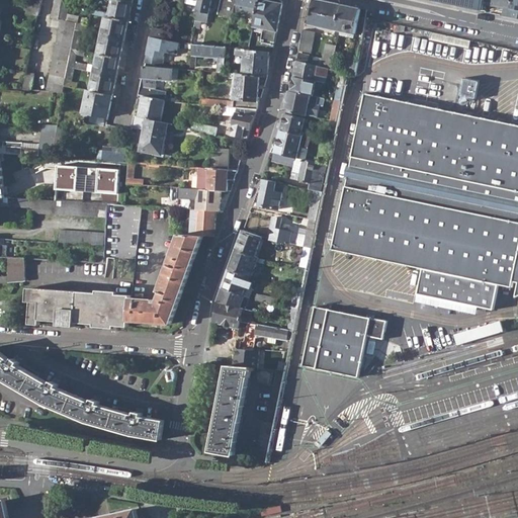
[(120,0),(112,0),(110,13),(110,17),(128,21),(133,2),(127,1),(120,0)]
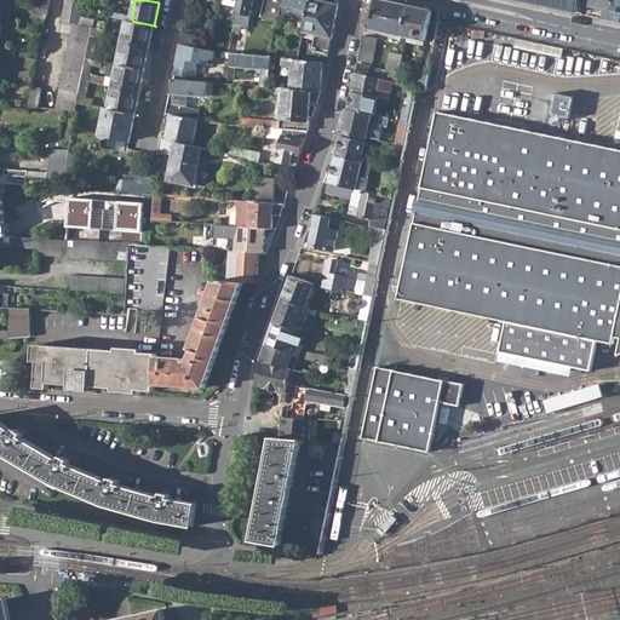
[(234,26),(247,28),(253,0),(239,0),(239,3),(237,6),(236,12),(235,16),(234,26)]
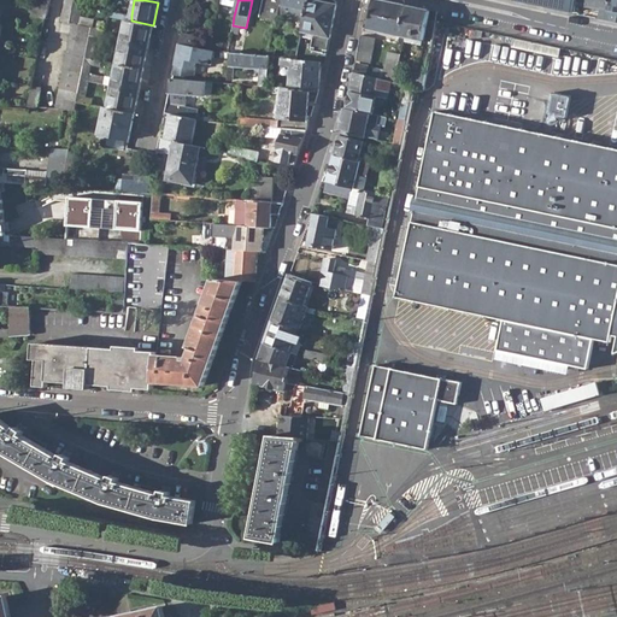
[(263,0),(259,17),(277,21),(280,10),(281,6),(283,6),(285,0),(263,0)]
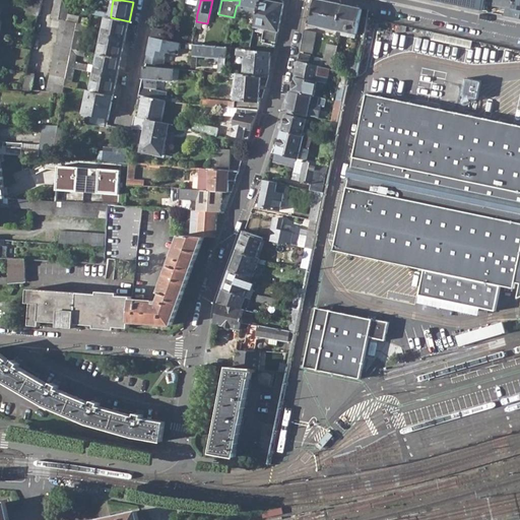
[(240,0),(239,5),(237,5),(236,8),(239,13),(255,16),(258,14),(260,0),(240,0)]
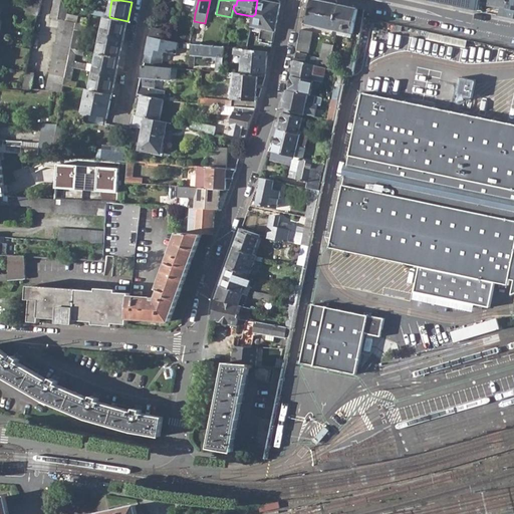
[(278,0),(257,0),(255,14),(252,27),(261,29),(259,41),(262,41),(262,44),(269,45),(270,43),(273,43),(275,32),(281,3),(278,0)]
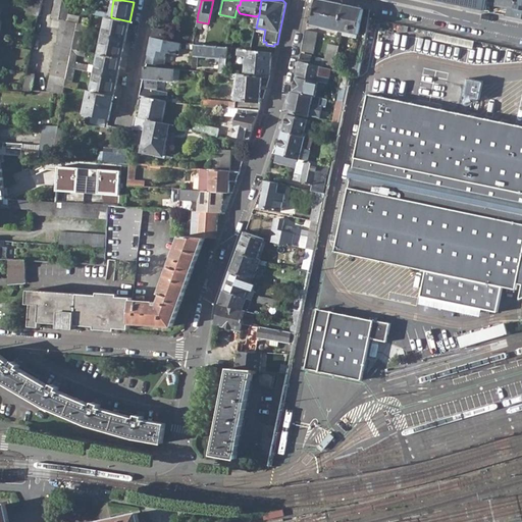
[(344,33),(359,36),(365,9),(323,0),(317,0),(312,25),(338,32),(344,33)]
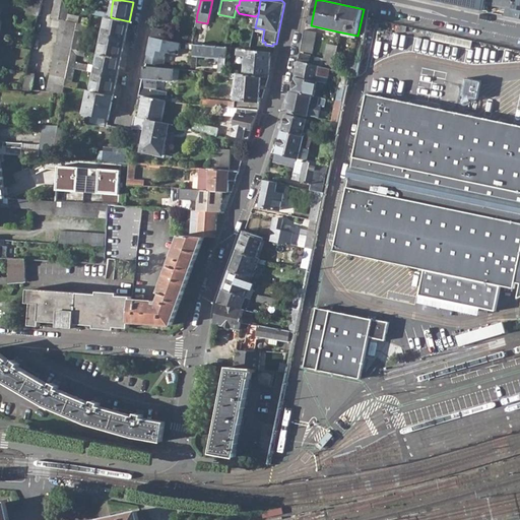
[(434,0),(483,11),(484,0),(434,0)]
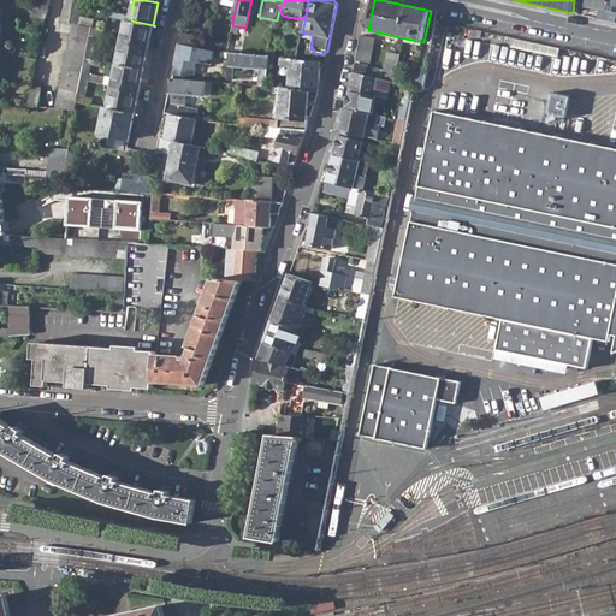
[(584,16),(585,7),(586,3),(576,0),(574,0),(573,13),(584,16)]
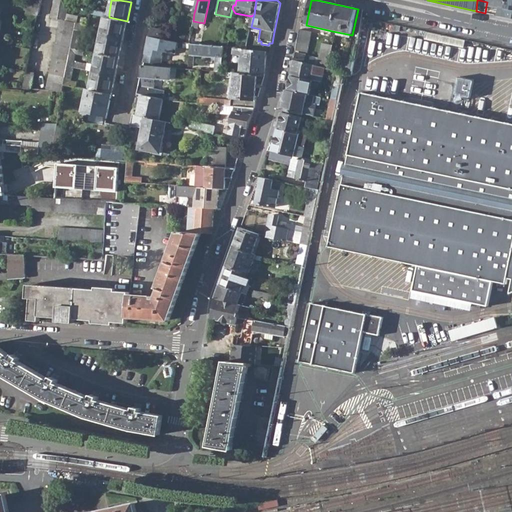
[(487,0),(487,2),(486,6),(498,8),(497,15),(501,16),(503,9),(504,0),(487,0)]
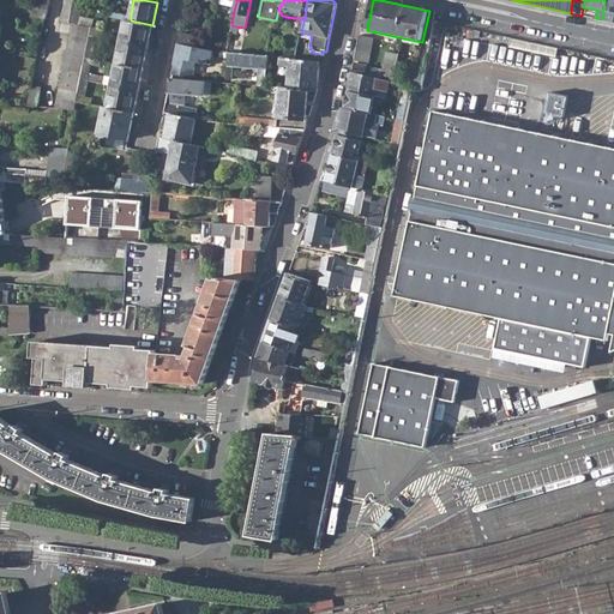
[(613,0),(605,0),(603,11),(601,19),(613,23),(613,18),(613,0)]
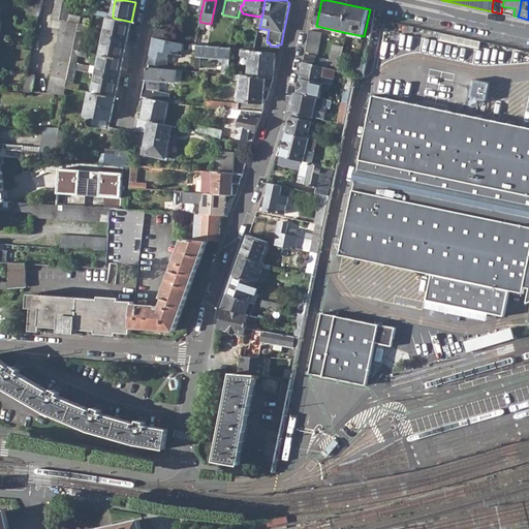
[(28,13),(40,16),(42,6),(30,3),(29,7),(28,13)]
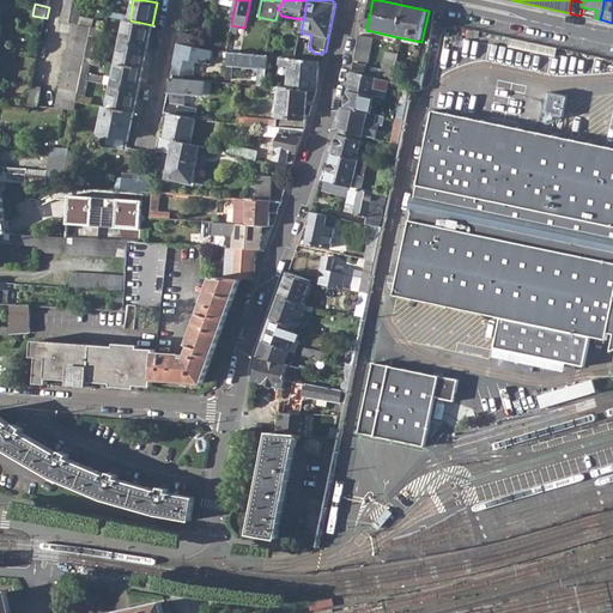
[(64,12),(79,16),(80,8),(65,5),(64,12)]
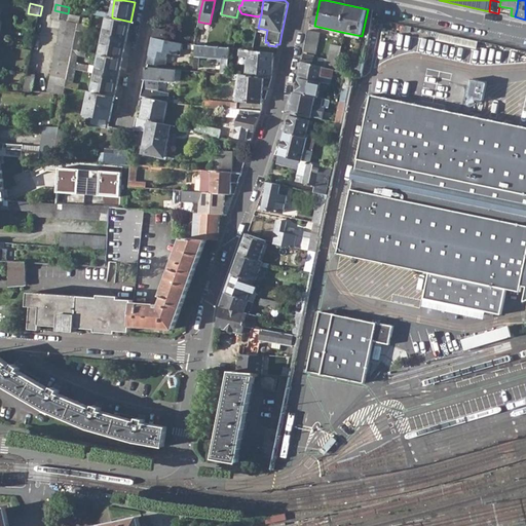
[(68,13),(54,10),(52,17),(63,20),(66,21),(68,13)]
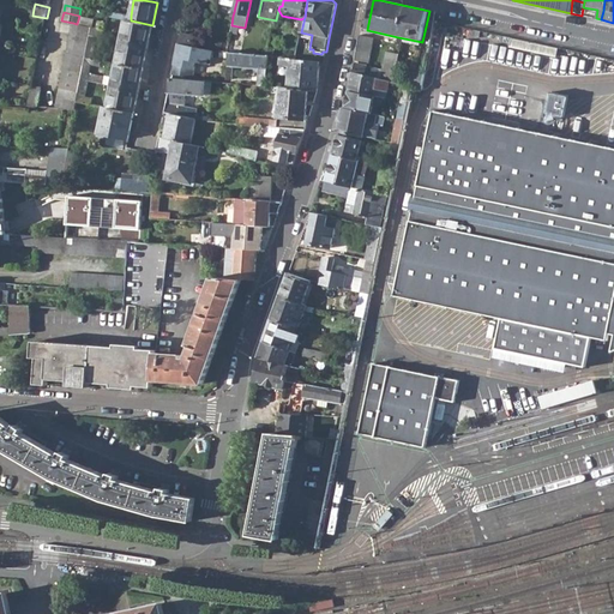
[(121,41),(148,47),(152,25),(131,20),(125,19),(121,41)]
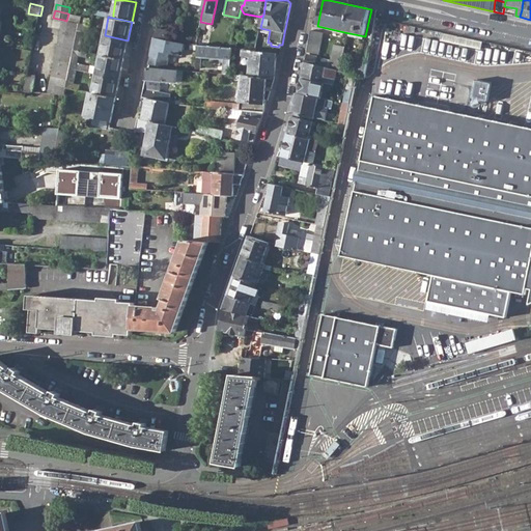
[(49,93),(64,95),(64,91),(65,87),(70,68),(74,49),(79,30),(80,24),(66,21),(63,20),(49,93)]
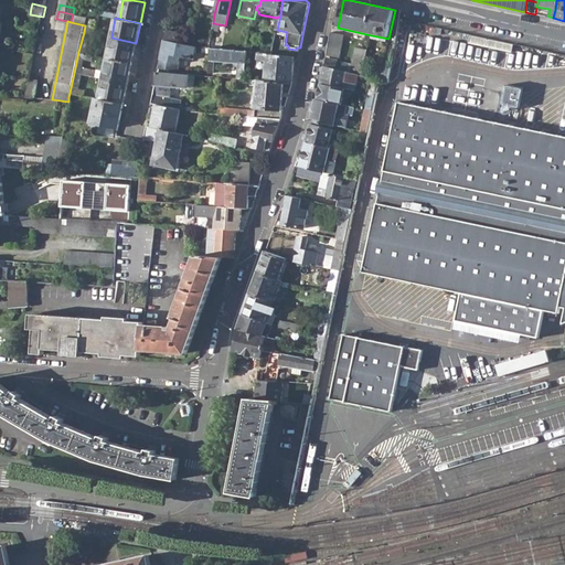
[(89,33),(94,34),(95,27),(85,25),(84,32),(89,33)]
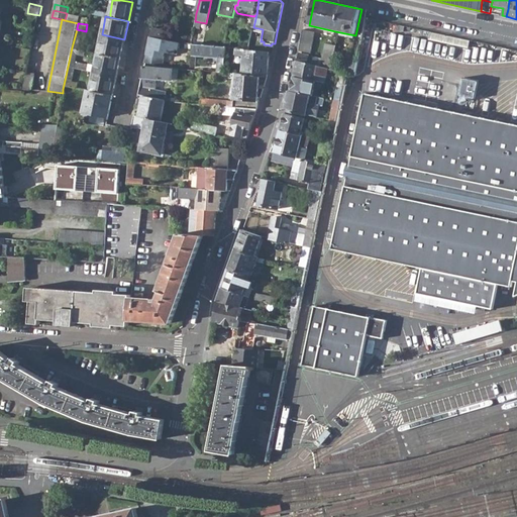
[(150,37),(166,39),(169,31),(151,28),(150,37)]
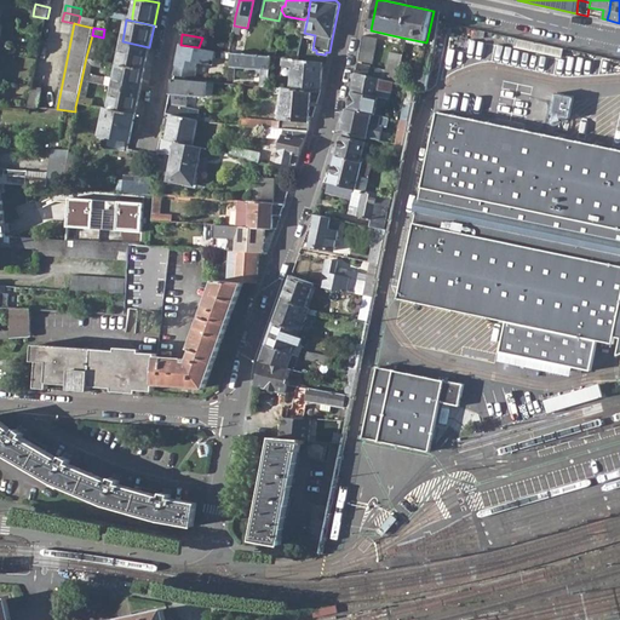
[(86,57),(93,59),(98,36),(92,35),(86,57)]
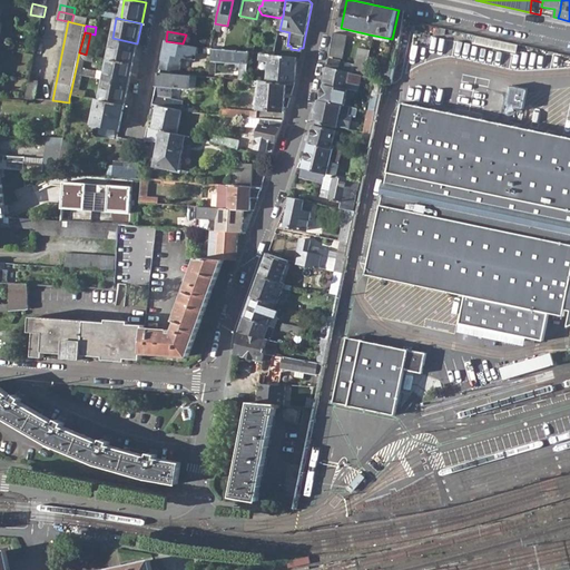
[(333,40),(346,42),(347,36),(334,33),(333,40)]
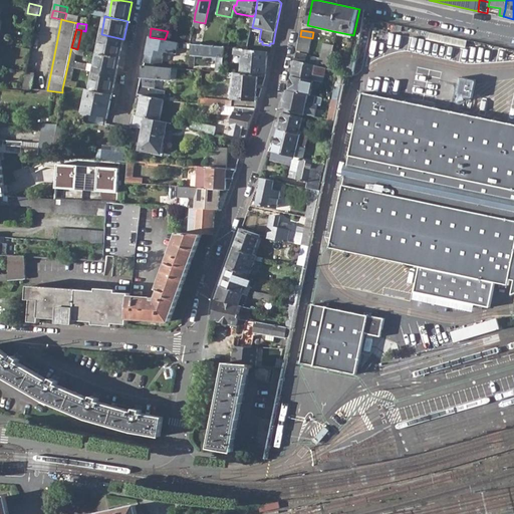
[(97,53),(119,58),(123,39),(101,34),(97,53)]
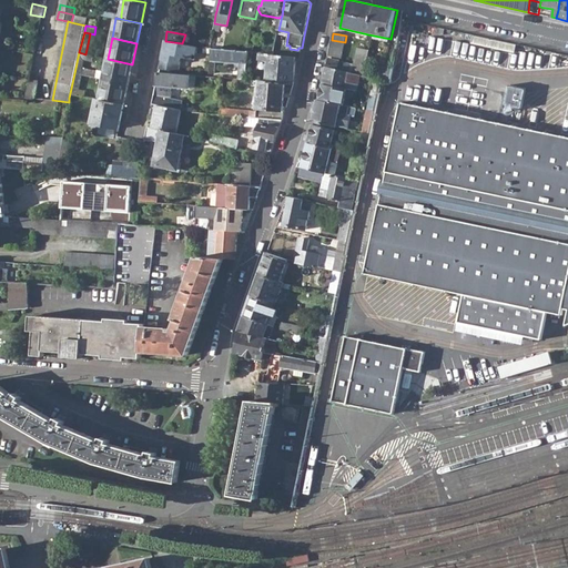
[(331,47),(343,49),(345,42),(332,40),(331,47)]
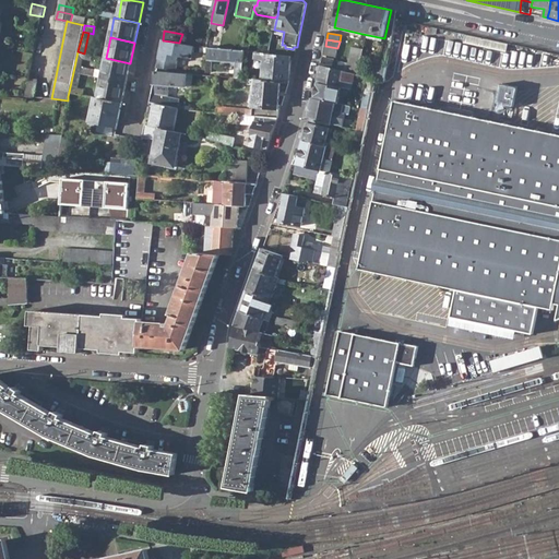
[(156,68),(177,70),(179,56),(192,59),(194,46),(179,43),(163,40),(156,68)]
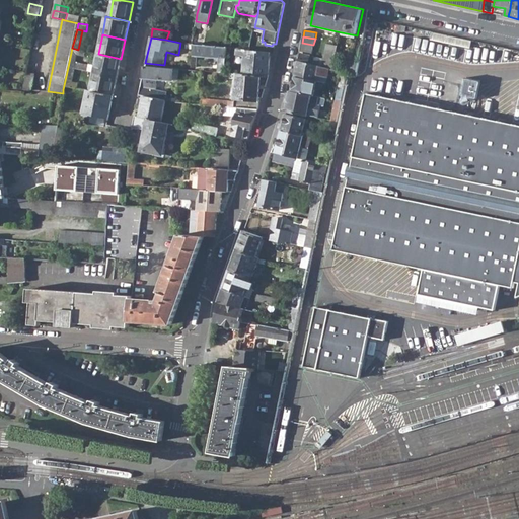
[(300,51),(311,53),(313,45),(302,43),(300,51)]
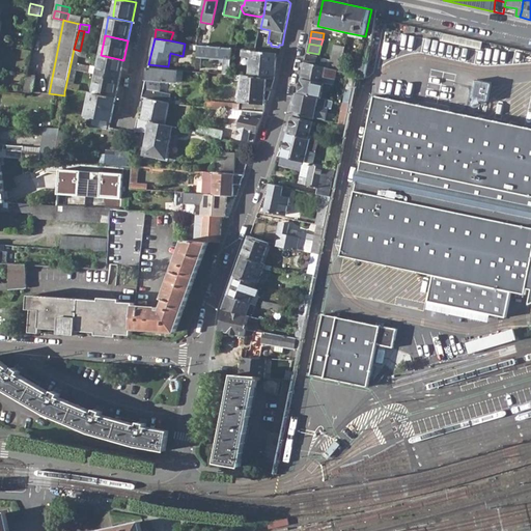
[(198,45),(197,56),(202,56),(225,59),(223,74),(230,75),(232,48),(198,45)]
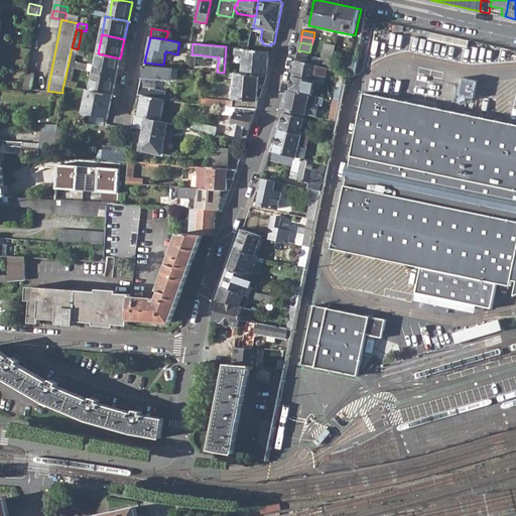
[(68,67),(74,68),(76,53),(82,54),(82,50),(78,49),(72,47),(68,67)]
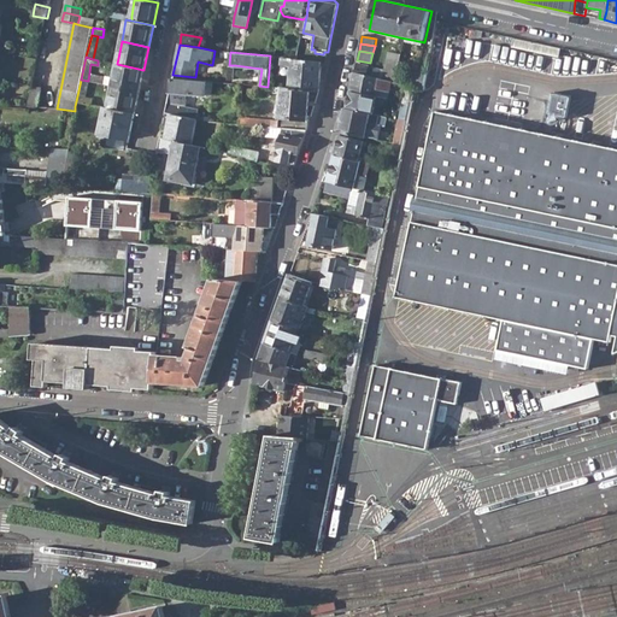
[(309,90),(319,90),(321,86),(321,80),(316,80),(317,64),(293,60),(289,88),(309,90)]
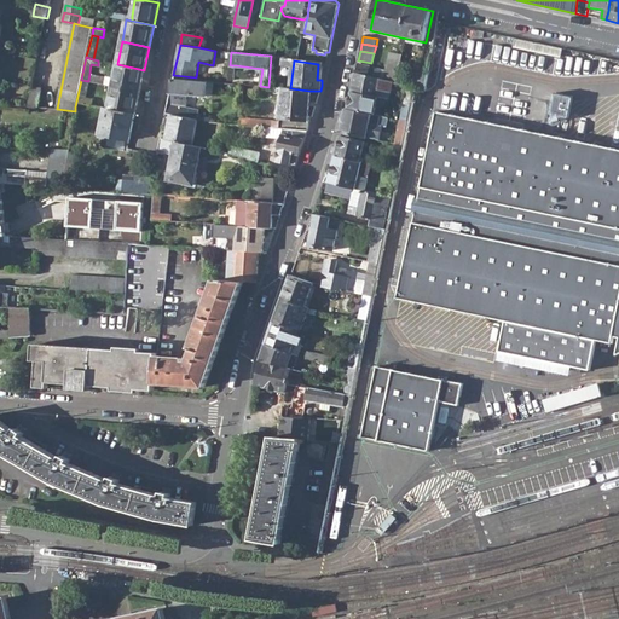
[(113,87),(139,92),(144,70),(117,64),(113,87)]
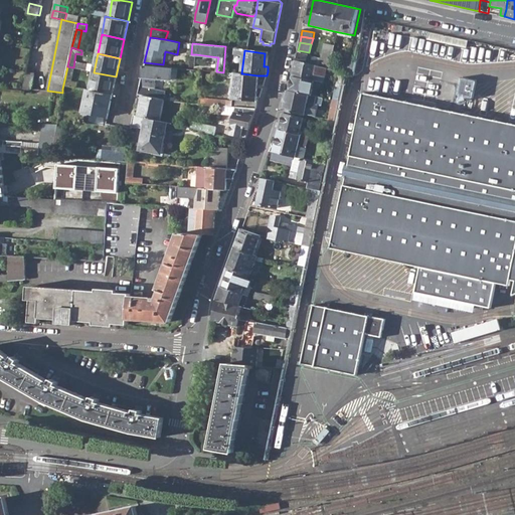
[(345,73),(353,75),(356,62),(347,60),(345,72),(345,73)]
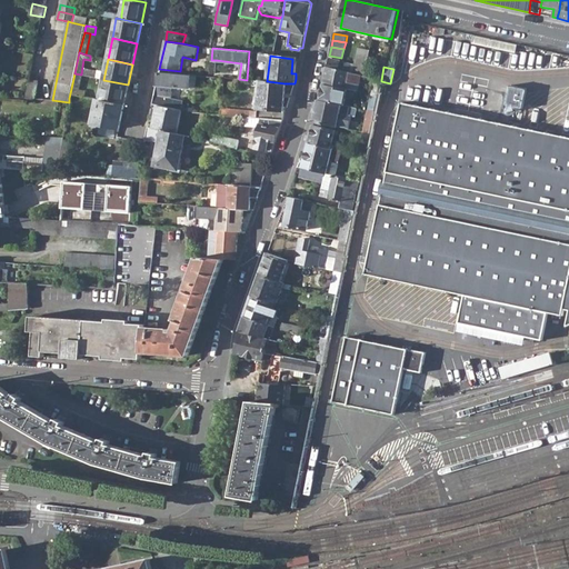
[(323,85),(348,90),(348,83),(359,86),(362,76),(327,68),(323,85)]
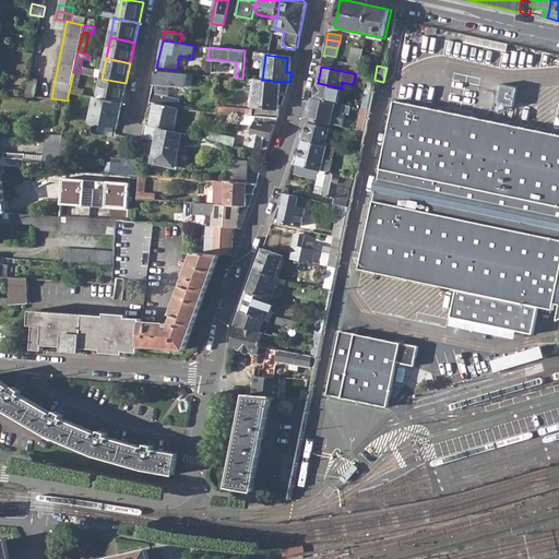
[(167,97),(168,86),(170,86),(186,87),(187,74),(156,71),(150,104),(155,105),(177,108),(178,99),(167,97)]
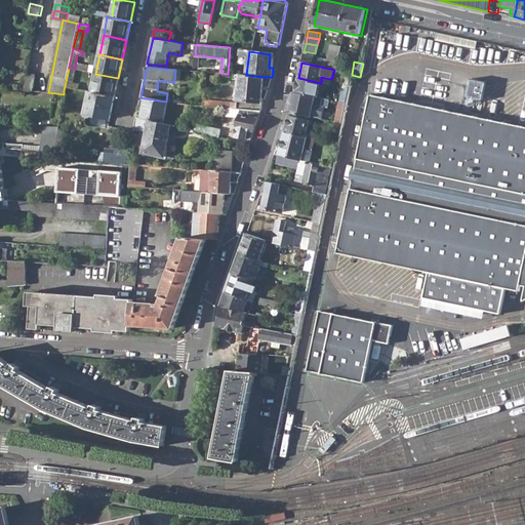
[(65,86),(78,89),(78,85),(73,83),(76,70),(75,69),(69,68),(65,86)]
